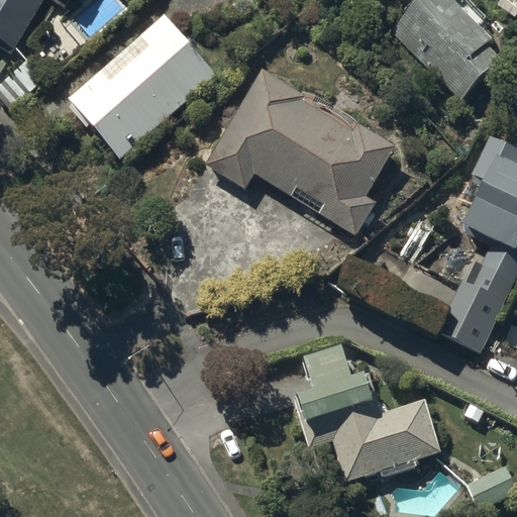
[(0,0),(0,41),(13,49),(43,0),(56,0),(65,5),(68,0),(80,0),(83,1),(83,0),(0,0)]
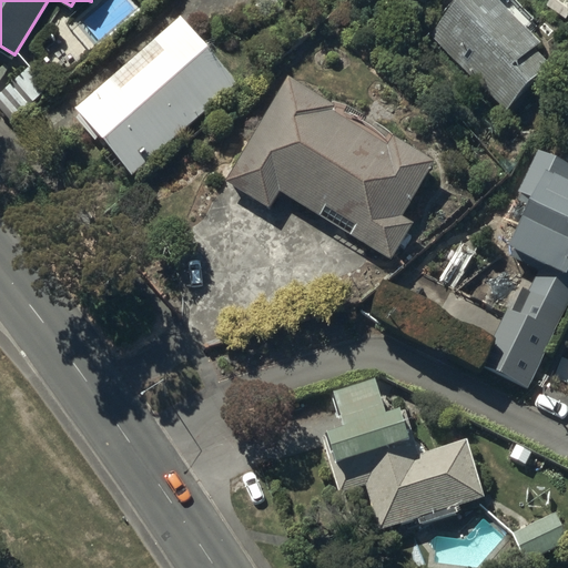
[(457,0),(426,33),(507,110),(550,64),(534,50),(540,43),(525,28),(535,17),(517,0),(457,0)]
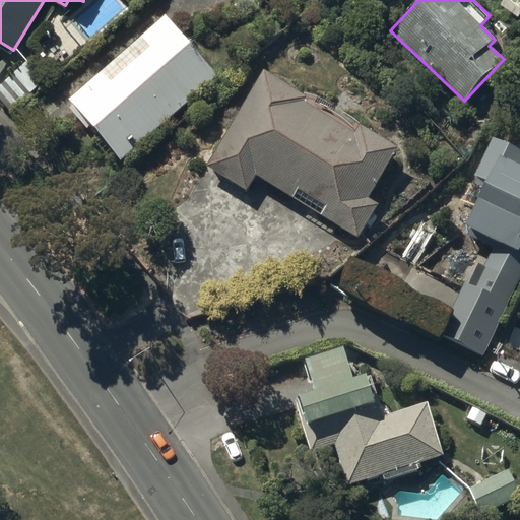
[(69,99),(121,158),(217,75),(167,15),(69,99)]
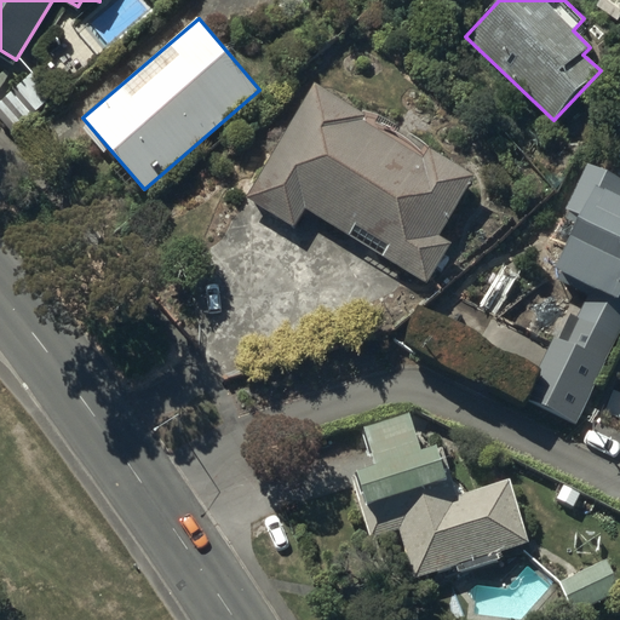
[(305,207),(428,280),(449,241),(438,235),(474,174),(430,148),(425,156),(368,122),(372,118),(315,82),(246,196),(294,225),(305,207)]
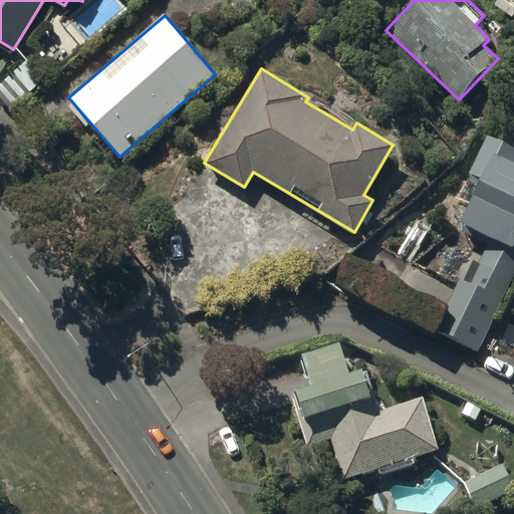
[(435,328),(477,349),(513,274),(513,148),(489,137),(468,179),(480,185),(461,224),(491,239),(479,263),(474,261),(464,281),(459,279),(435,328)]
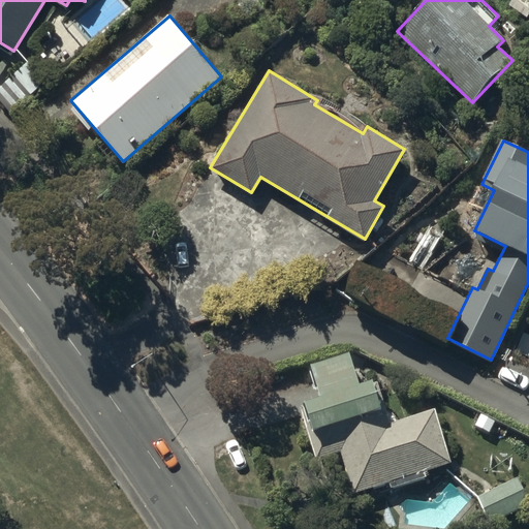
[(453,462),(434,408),(393,423),(384,399),(381,400),(375,379),(363,383),(351,352),(311,366),(322,397),(305,402),(311,419),(305,422),(318,460),(342,452),(355,492),(389,480),(391,488),(428,475),(426,470),(453,462)]
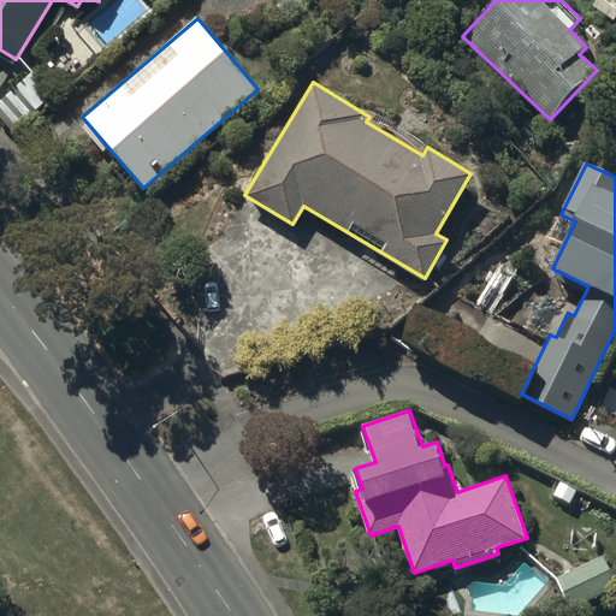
[(615,580),(604,556),(556,579),(572,610),(615,588),(615,580)]
